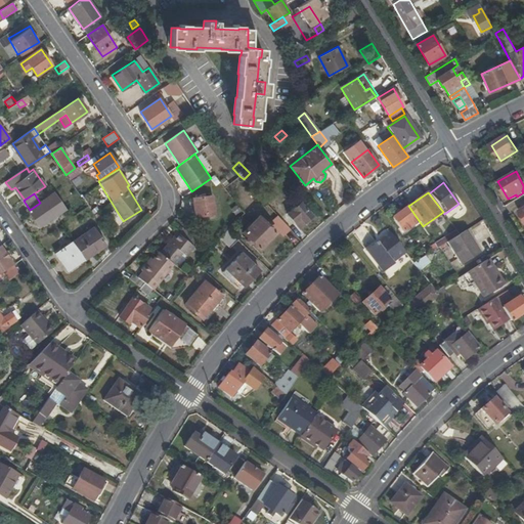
[(40,203),(30,210),(29,211),(39,227),(64,210),(53,193),(40,203)]
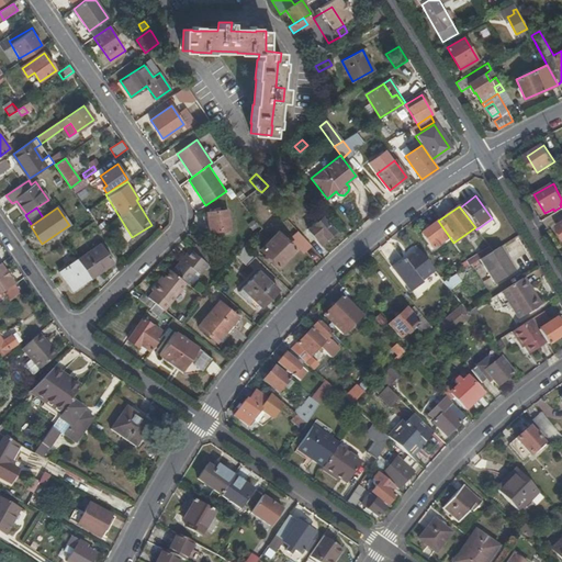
[(231,229),(228,210),(208,212),(210,232),(231,229)]
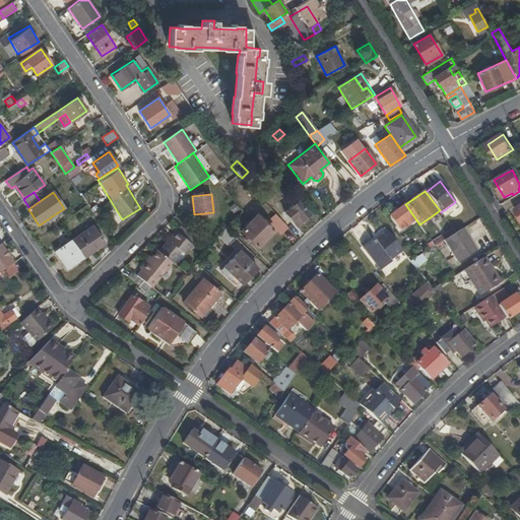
[(309,213),(298,200),(284,212),(297,224),(309,213)]
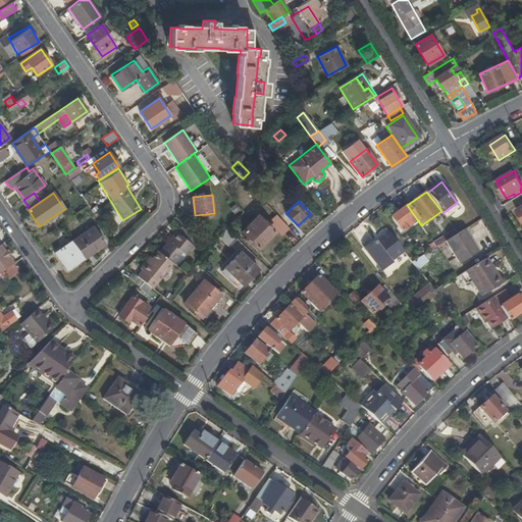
[(417,219),(407,205),(392,216),(402,229),(417,219)]
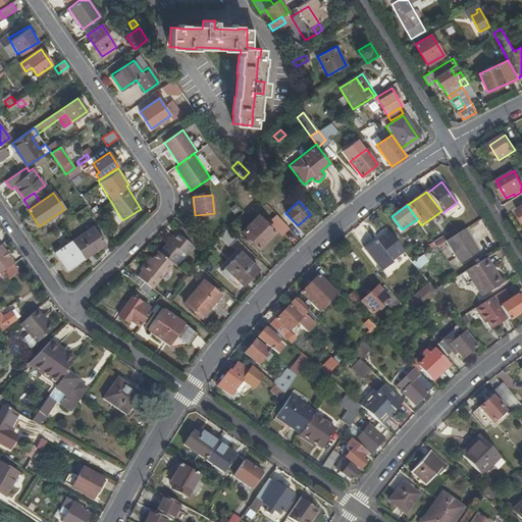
[(277,214),(269,220),(280,236),(289,229),(277,214)]
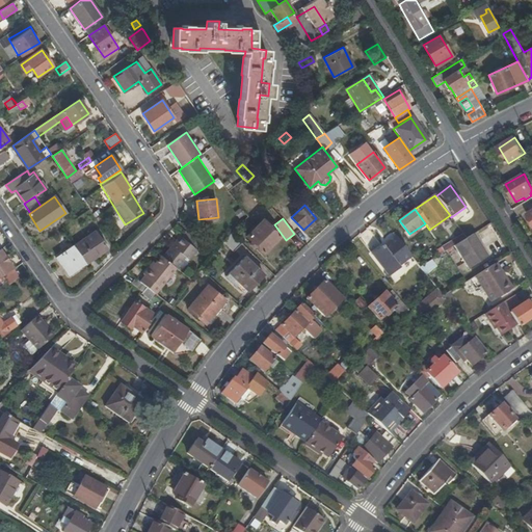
[(278,236),(263,220),(246,236),(263,253),(278,236)]
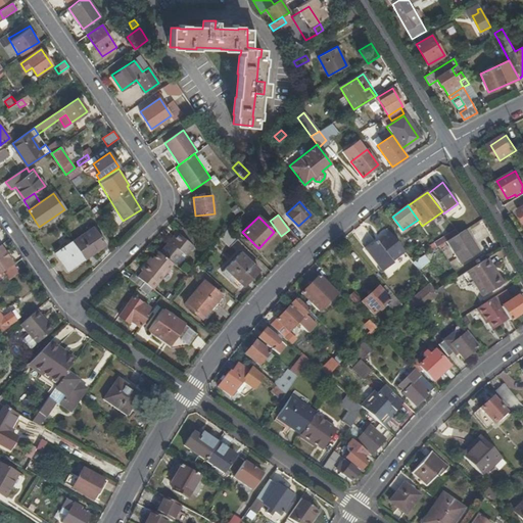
[(93,227),(72,242),(83,257),(84,258),(96,250),(96,251),(105,244),(93,227)]
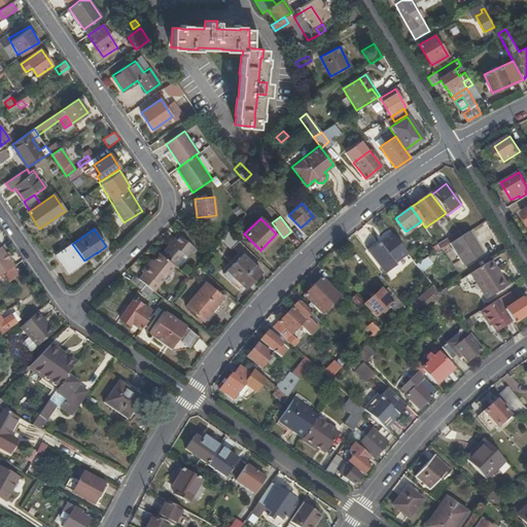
[(229,231),(221,241),(230,249),(239,241),(229,231)]
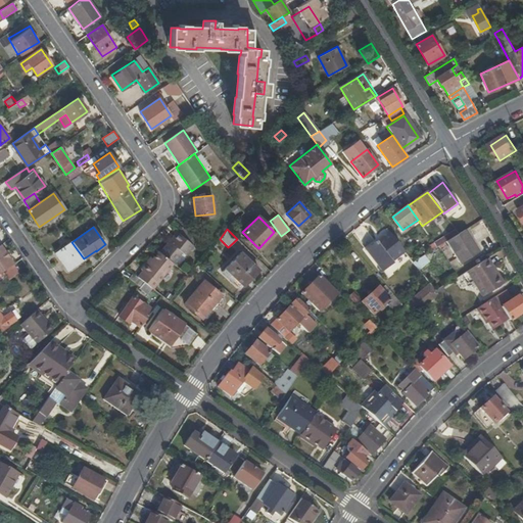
[(480,252),(466,231),(459,235),(450,240),(446,242),(461,265),(480,252)]
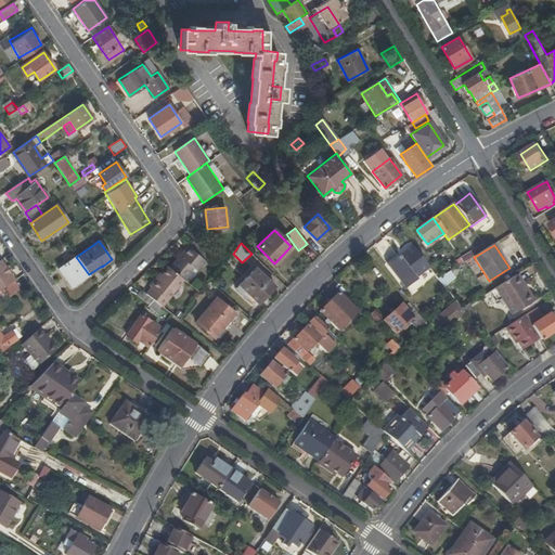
[(485,245),(475,250),(478,255),(487,249),(485,245)]
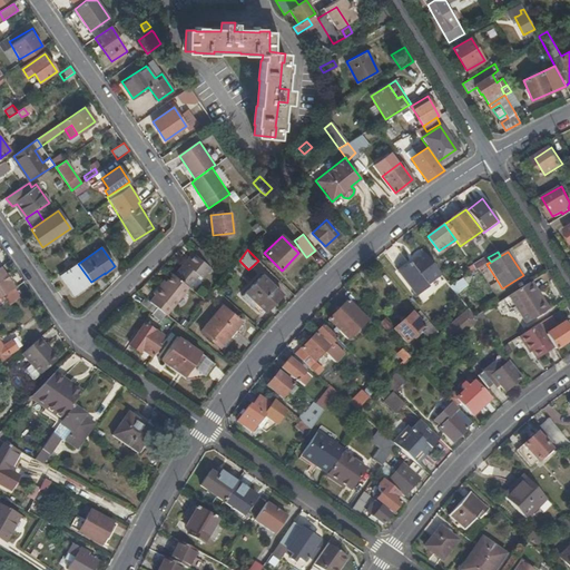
[(441,275),(424,253),(414,261),(418,264),(413,267),(410,264),(399,273),(418,296),(429,287),(428,286),(441,275)]
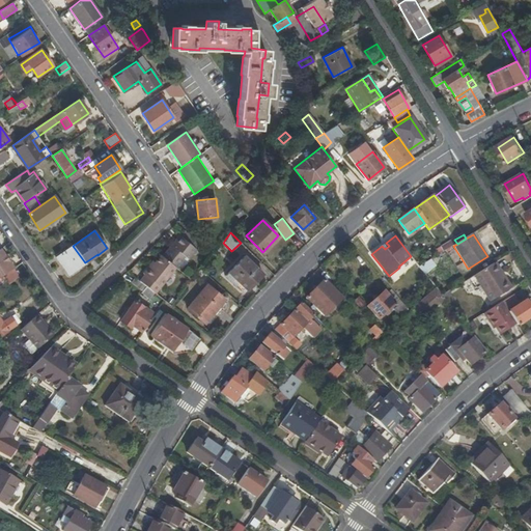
[(454,240),(442,247),(445,251),(453,246),(457,244),(454,240)]
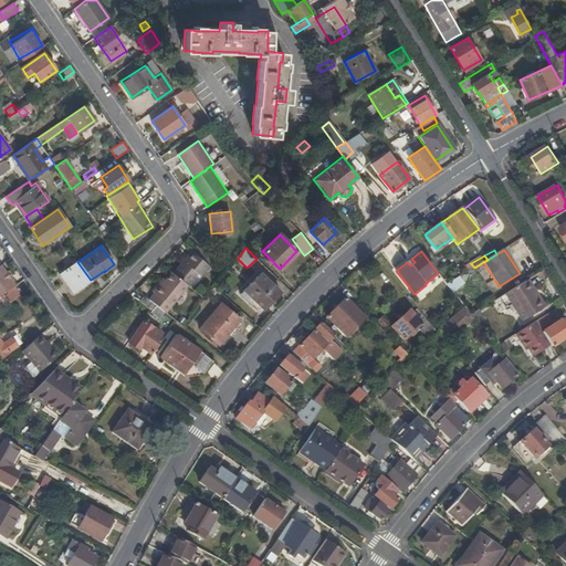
[(90,279),(77,262),(60,274),(72,291),(90,279)]
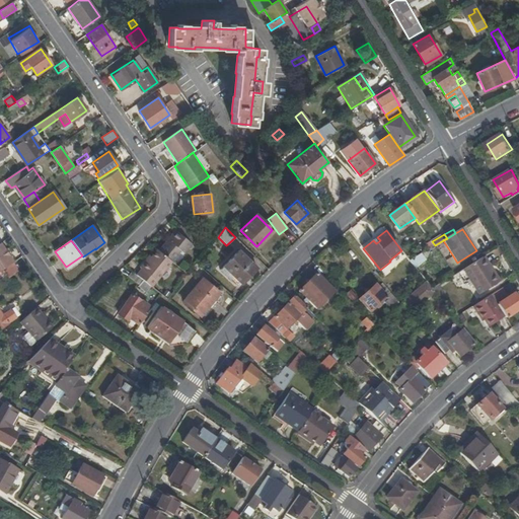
[(142,269),(137,276),(143,280),(150,286),(151,287),(171,261),(157,249),(151,257),(147,262),(146,261),(140,268),(142,269)]
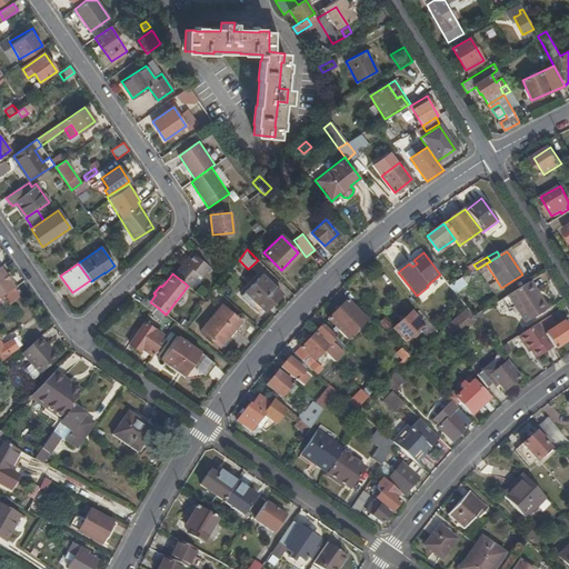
[(245,291),(256,302),(265,311),(281,293),(262,273),(245,291)]
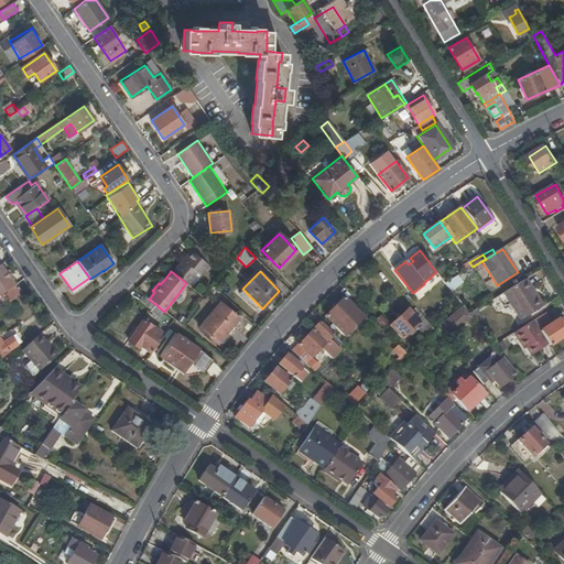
[(446,283),(452,290),(462,282),(456,275),(447,282),(446,283)]
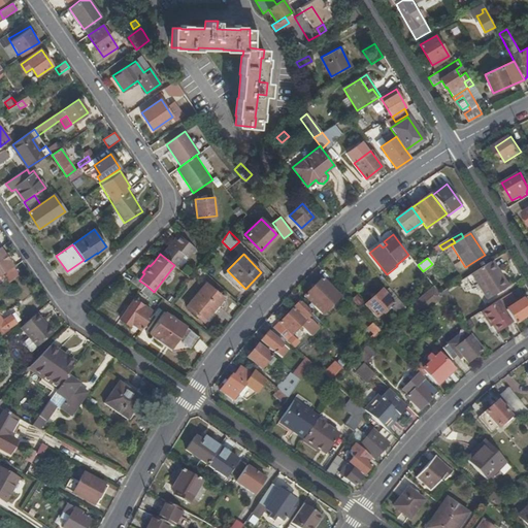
[(506,287),(491,262),(471,274),(487,299),(506,287)]
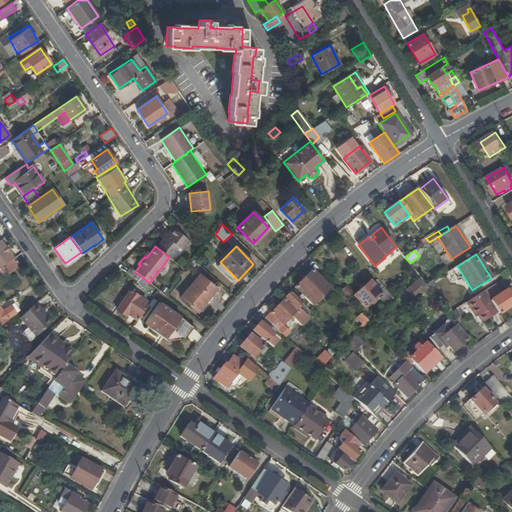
[(227,275),(230,272),(220,262),(217,265),(227,275)]
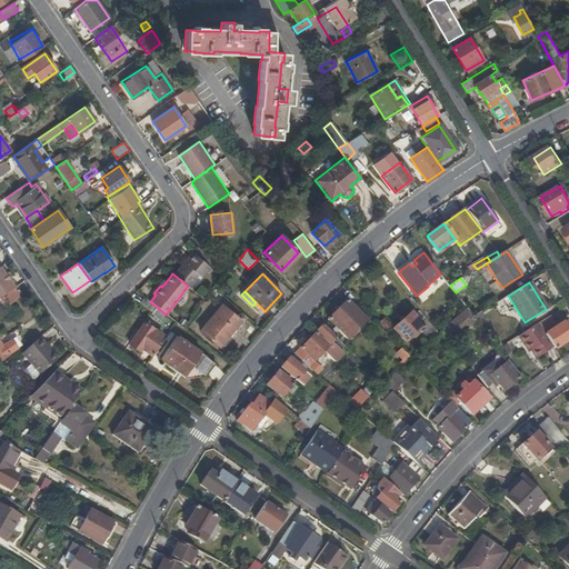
[(328,320),(336,328),(333,330),(336,333),(339,330),(348,339),(367,320),(348,301),(328,320)]
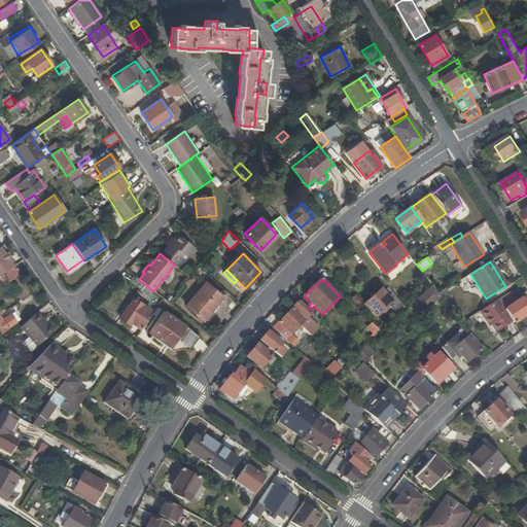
[(203,320),(217,303),(223,296),(206,282),(186,306),(203,320)]
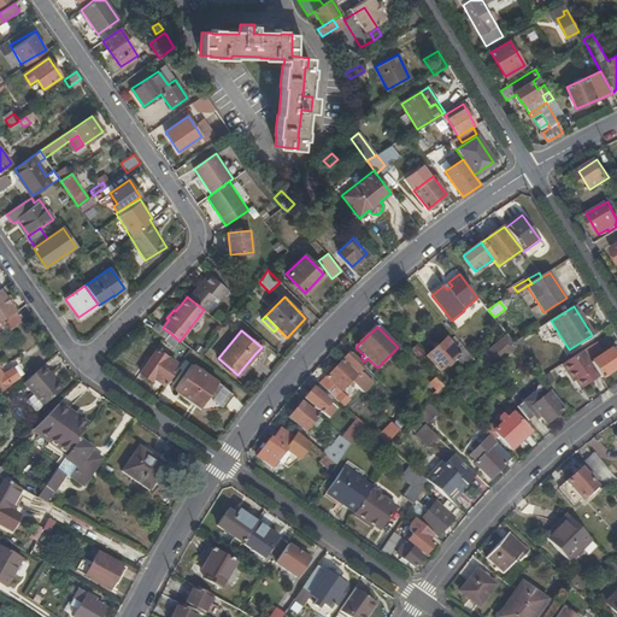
[(174,346),(178,340),(170,333),(165,339),(174,346)]
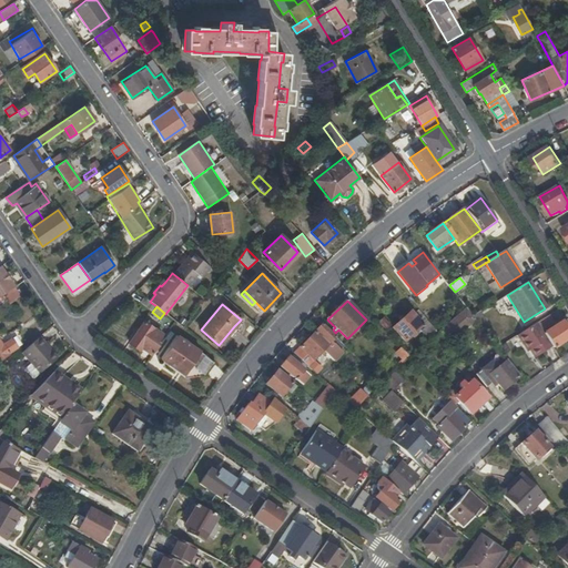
[(449,323),(438,333),(447,344),(475,318),(473,316),(467,308),(466,308),(449,323)]
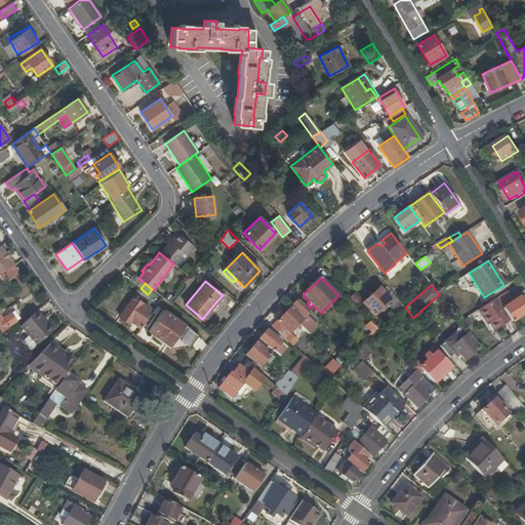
[(379,288),(363,304),(374,316),(380,311),(382,313),(386,310),(384,308),(391,301),(379,288)]
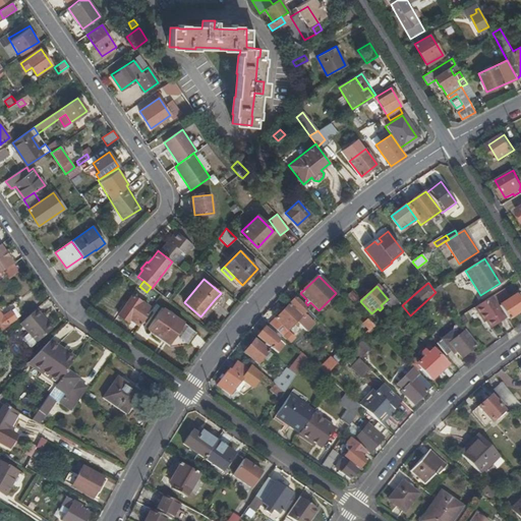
[(508,295),(505,290),(493,296),(497,303),(501,300),(501,299),(508,295)]
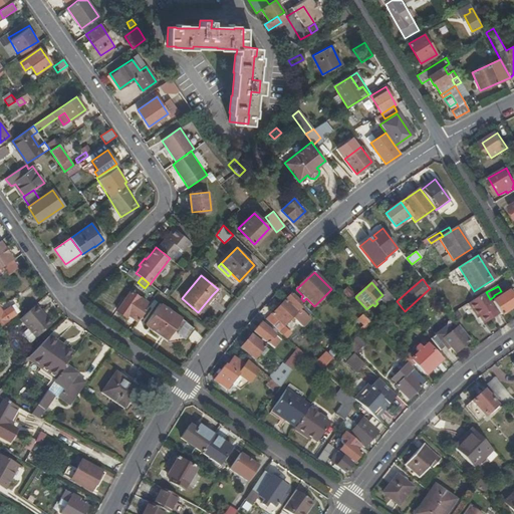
[(127,314),(137,320),(144,310),(142,309),(147,302),(130,291),(117,310),(125,316),(127,314)]
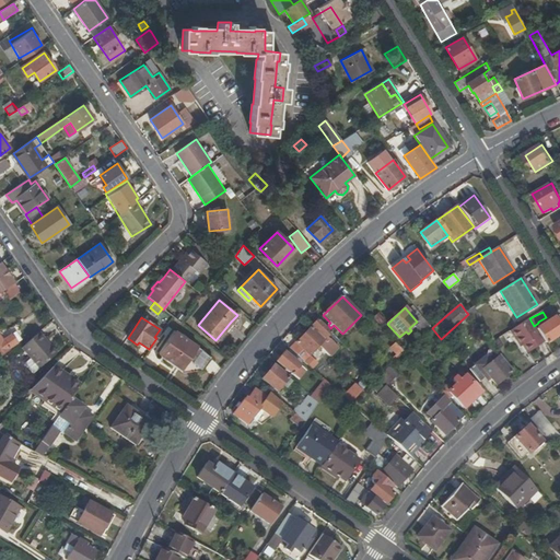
[(536,329),(546,343),(559,334),(559,326),(555,317),(536,329)]
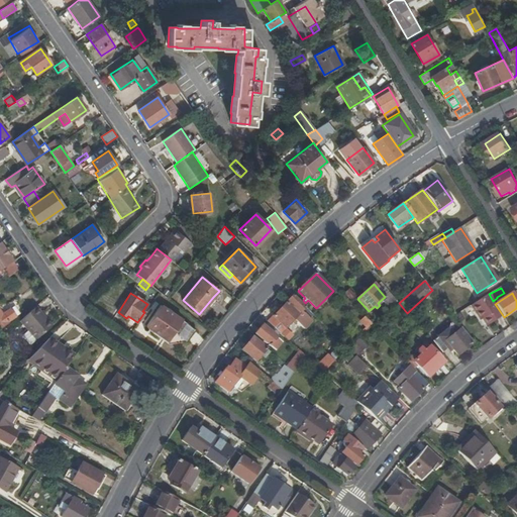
[(302,311),(306,307),(295,295),(269,322),(281,333),(292,322),(294,324),(297,321),(300,324),(307,316),(302,311)]
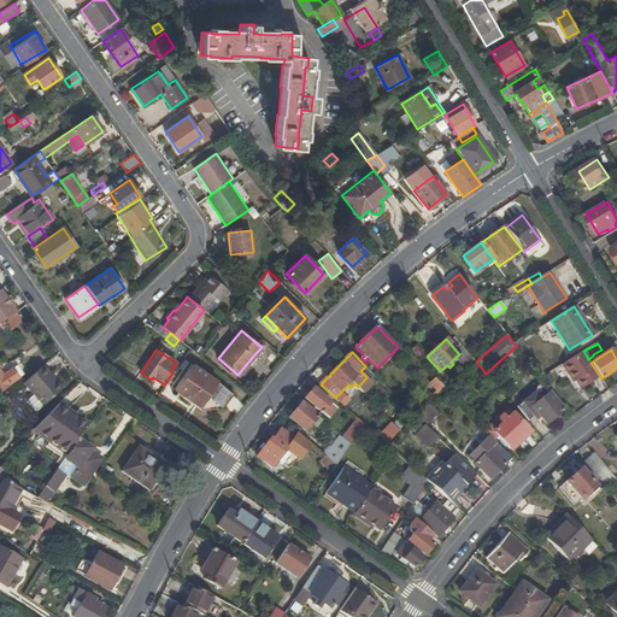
[(259,358),(254,354),(238,375),(242,378),(259,358)]
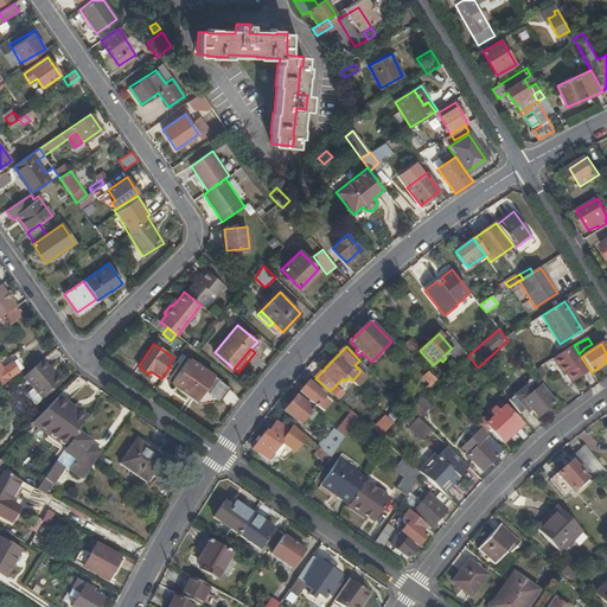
[(195,401),(215,374),(190,355),(170,382),(195,401)]
